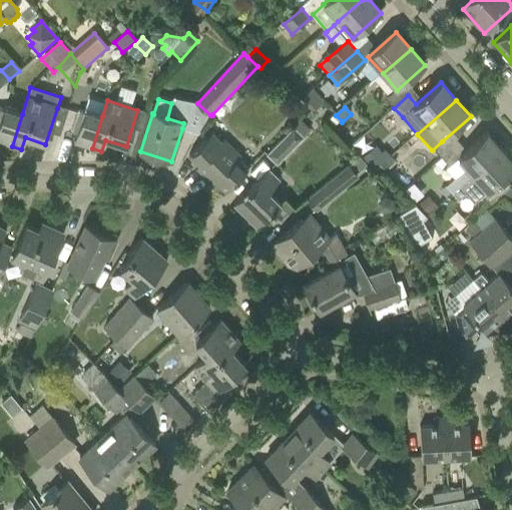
[(0,142),(12,146),(22,114),(5,108),(5,111),(0,109),(0,142)]
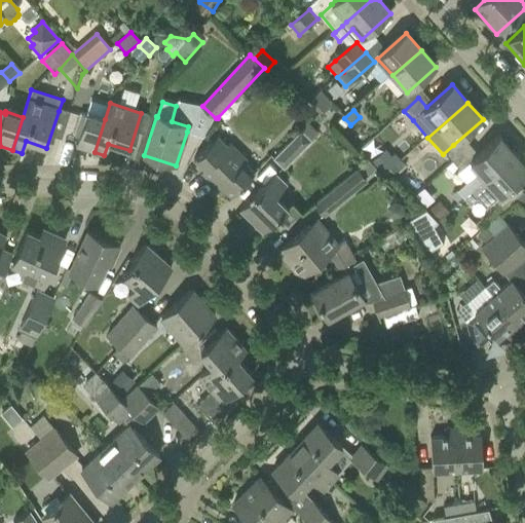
[(77,146),(95,152),(105,119),(88,114),(87,117),(81,115),(73,136),(80,138),(77,146)]
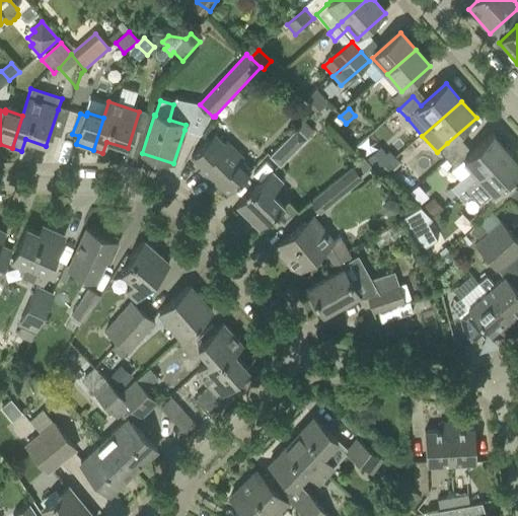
[(271,158),(281,168),(308,141),(298,131),(271,158)]
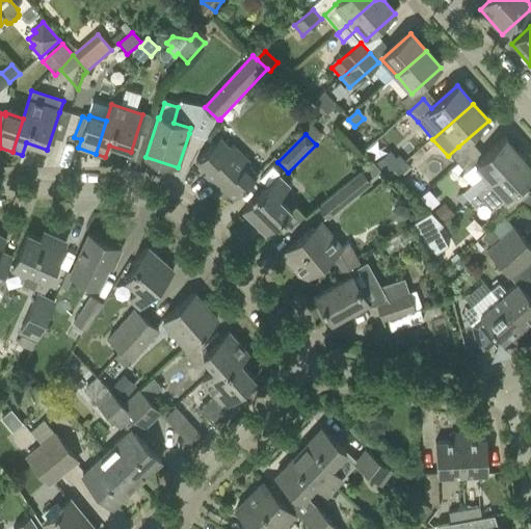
[(223,190),(234,201),(258,177),(247,166),(250,164),(233,147),(230,150),(220,139),(196,163),(206,174),(204,176),(220,193),(223,190)]
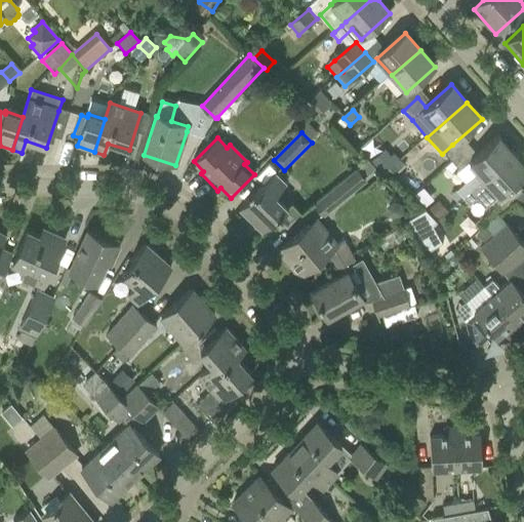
[(457,191),(464,198),(480,184),(484,179),(514,154),(498,137),(469,163),(478,173),(457,191)]
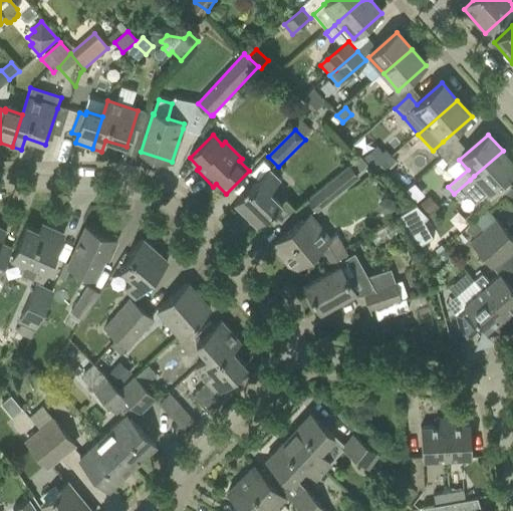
[(470,180),(454,194),(460,201),(466,195),(475,205),(512,171),(512,163),(503,151),(474,176),(470,180)]
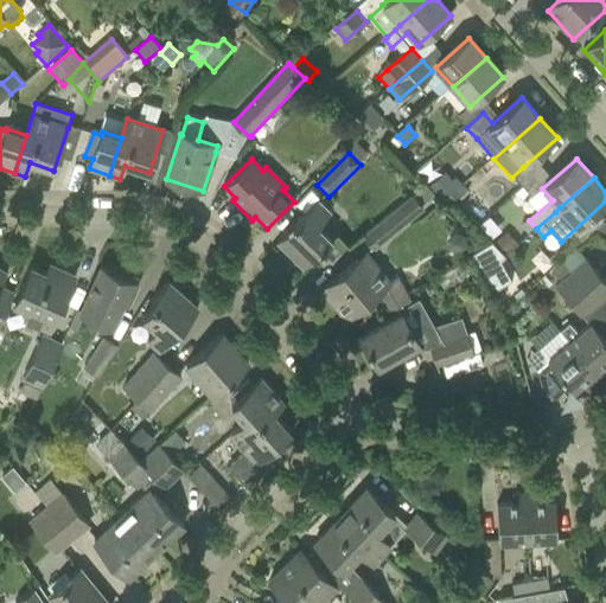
[(445,190),(451,197),(461,187),(455,180),(445,190)]
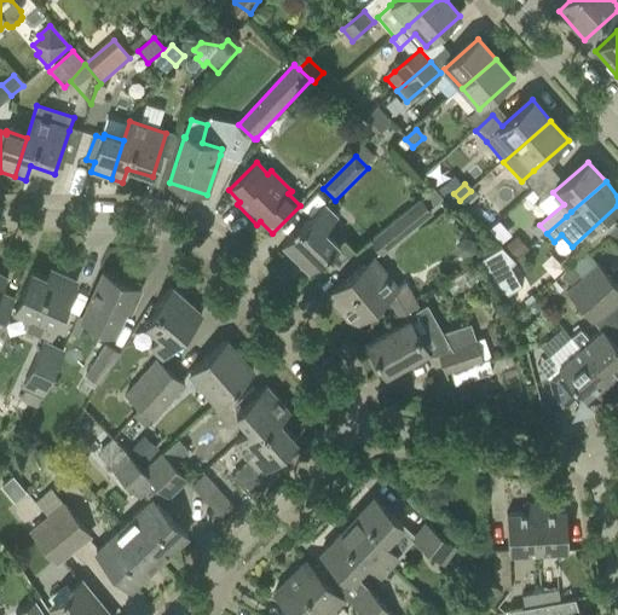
[(471,191),(460,201),(467,209),(478,199),(471,191)]
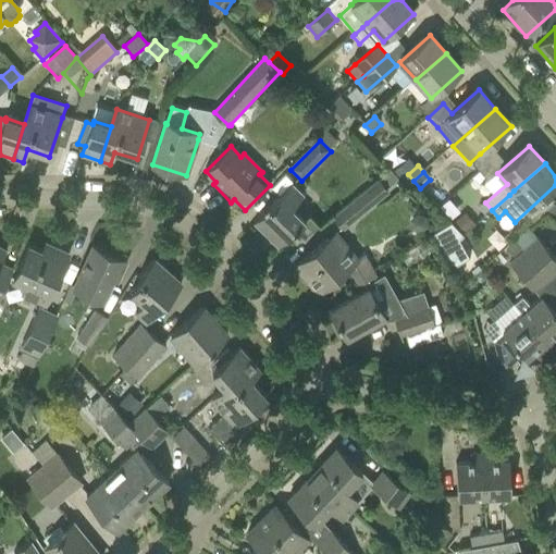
[(378,182),(334,218),(345,230),(387,195),(378,182)]
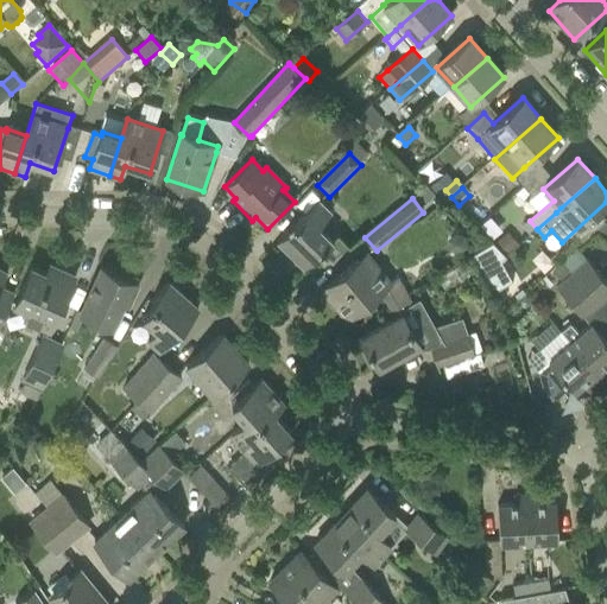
[(277,245),(303,272),(334,242),(320,228),(333,215),(320,202),(277,245)]
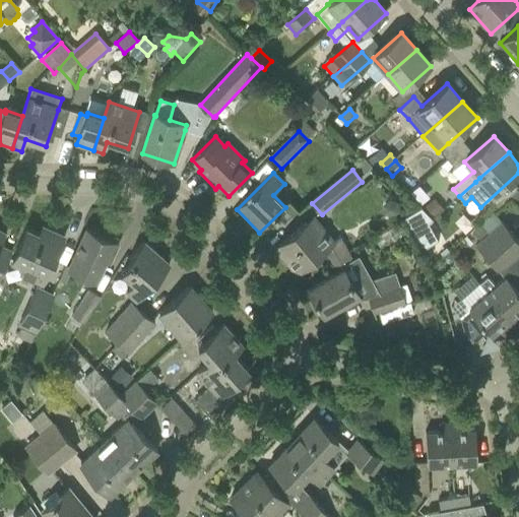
[(434,200),(423,209),(432,220),(443,211),(434,200)]
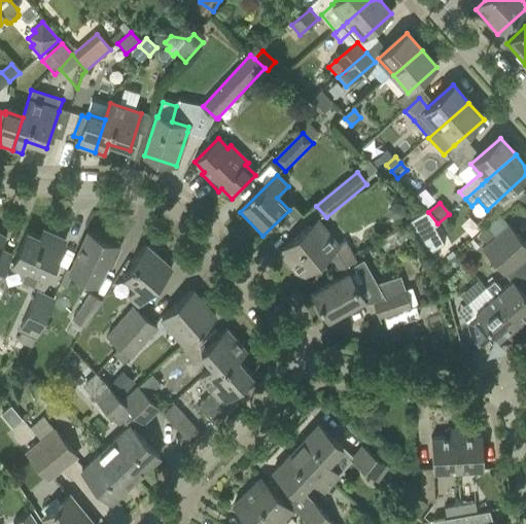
[(444,246),(434,228),(439,225),(427,212),(408,222),(426,255),(444,246)]
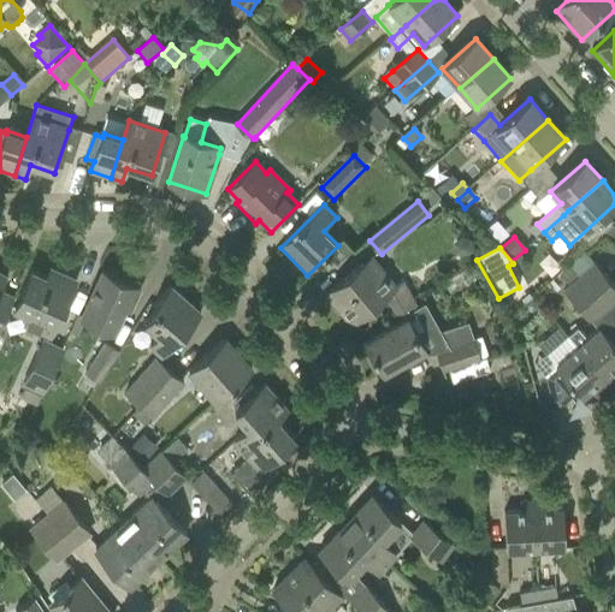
[(386,296),(395,312),(414,299),(404,283),(396,287),(372,257),(326,296),(352,325),(386,296)]
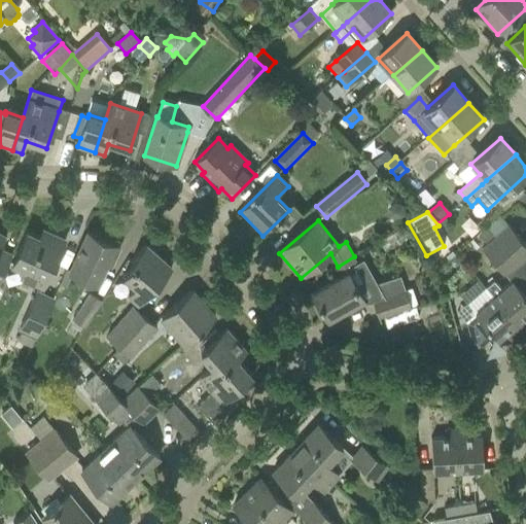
[(525,246),(509,228),(496,239),(520,265),(525,258),(525,246)]
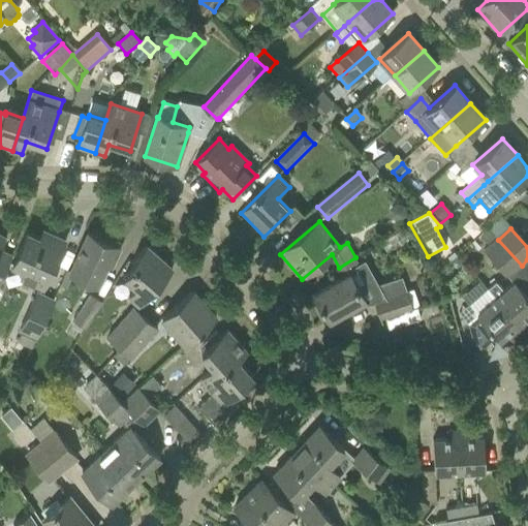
[(19,253),(12,267),(27,273),(24,281),(43,289),(65,243),(43,233),(39,241),(27,235),(19,253)]
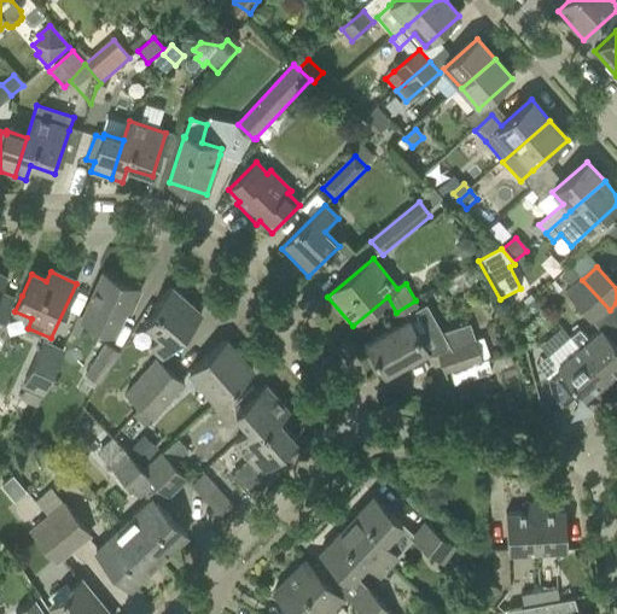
[(0,332),(15,300),(0,293),(0,291),(6,279),(0,275),(0,332)]
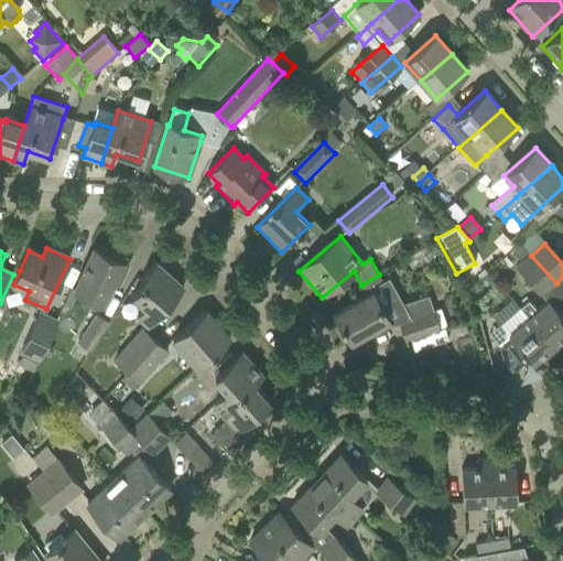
[(75,292),(105,305),(115,283),(119,284),(127,267),(94,251),(75,292)]
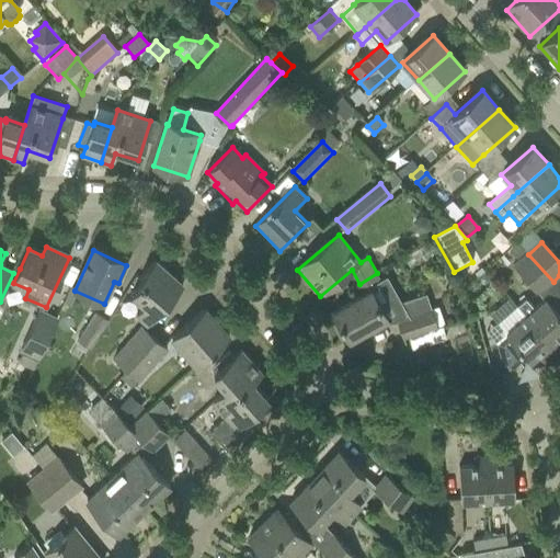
[(553,282),(528,254),(514,269),(538,295),(553,282)]
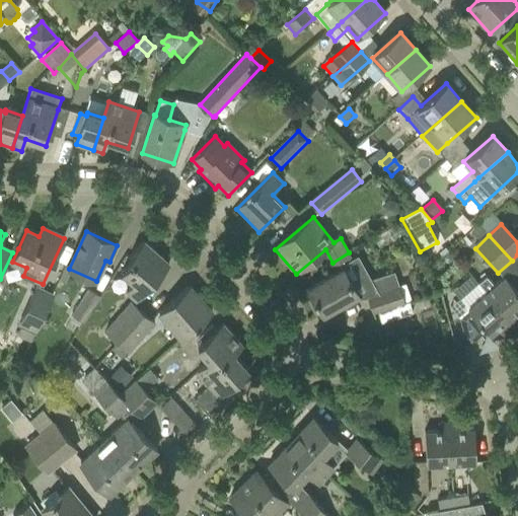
[(127,293),(140,304),(170,266),(143,243),(131,260),(133,261),(123,274),(135,284),(127,293)]
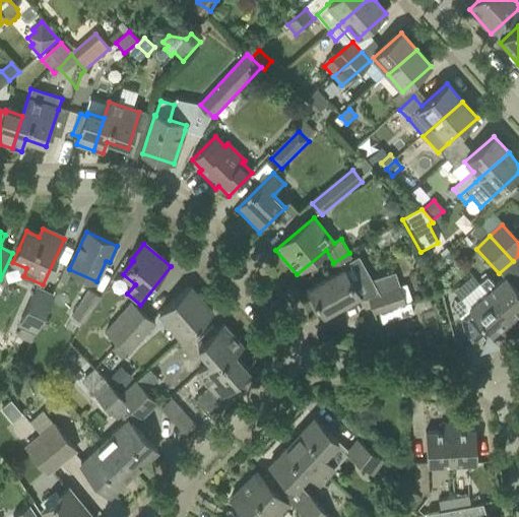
[(309,289),(324,318),(360,299),(370,299),(379,295),(359,258),(354,261),(349,253),(333,263),(338,273),(309,289)]
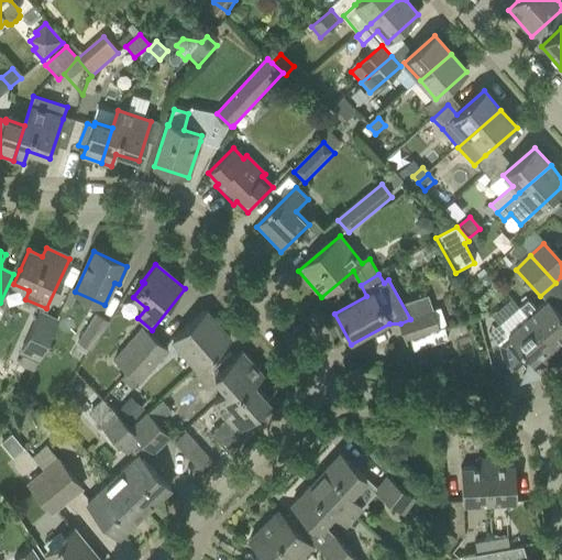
[(519,309),(544,338),(558,353),(561,349),(561,340),(561,316),(550,302),(537,313),(528,302),(519,309)]
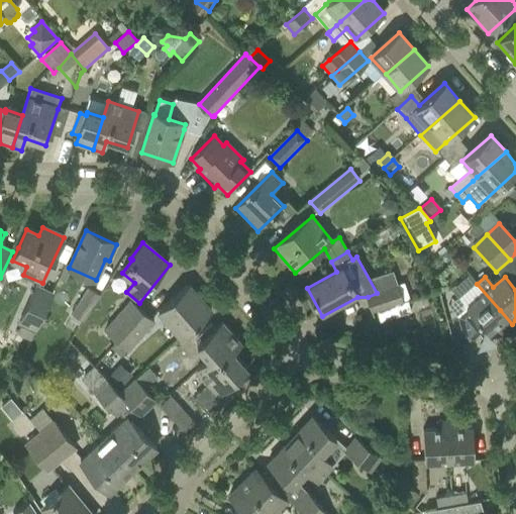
[(500,310),(477,284),(458,299),(467,309),(458,316),(463,337),(469,343),(485,330),(489,335),(500,325),(504,330),(512,324),(500,310)]
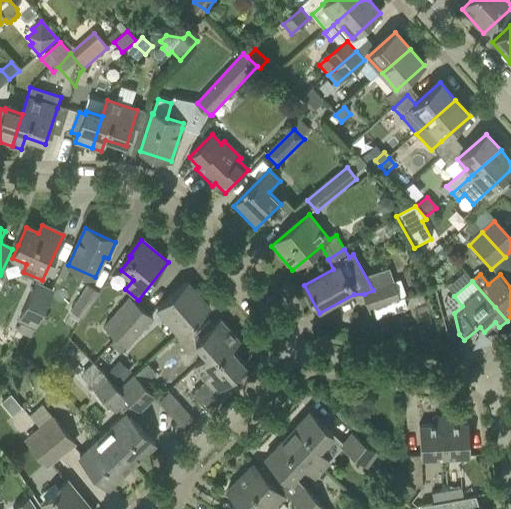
[(187,283),(157,310),(179,335),(209,309),(187,283)]
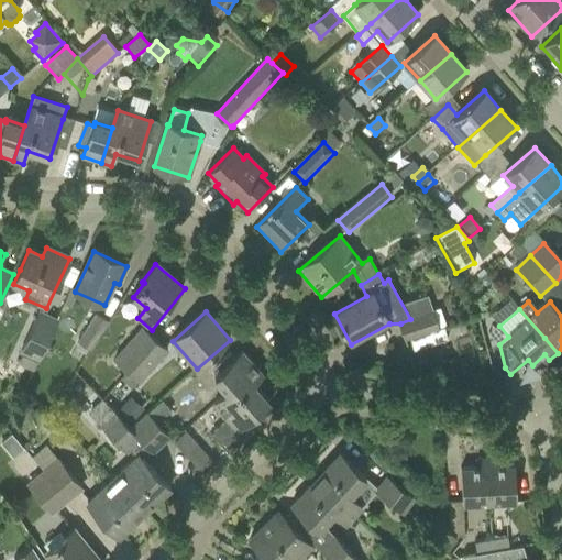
[(400,324),(406,341),(440,331),(433,311),(410,319),(400,324)]
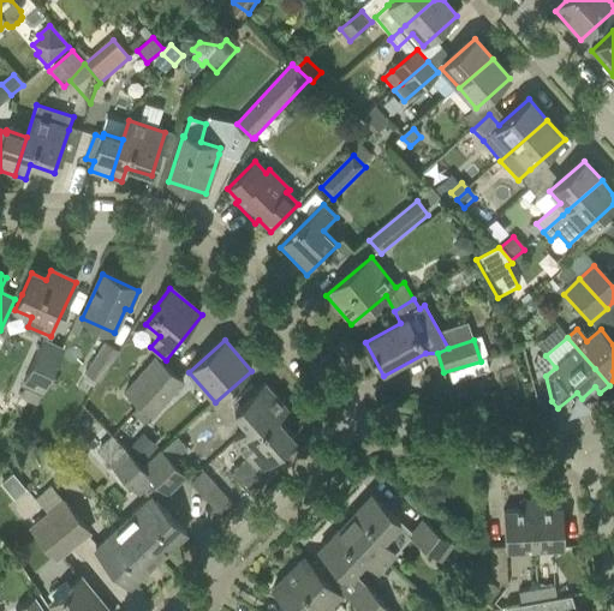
[(23,389),(42,397),(63,352),(43,342),(23,389)]
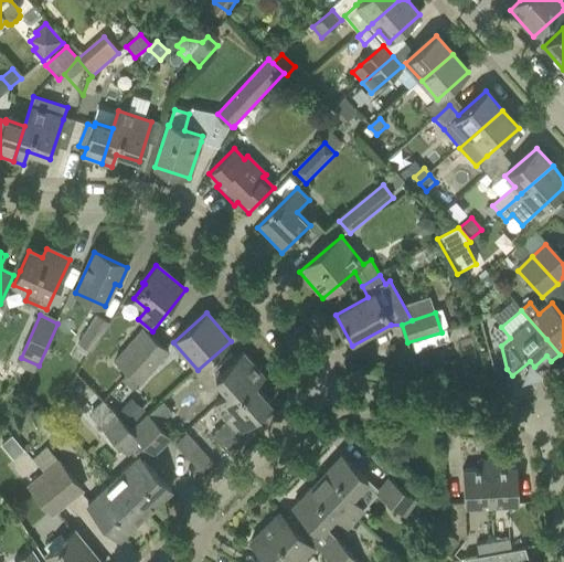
[(96,316),(78,345),(92,352),(109,325),(96,316)]
